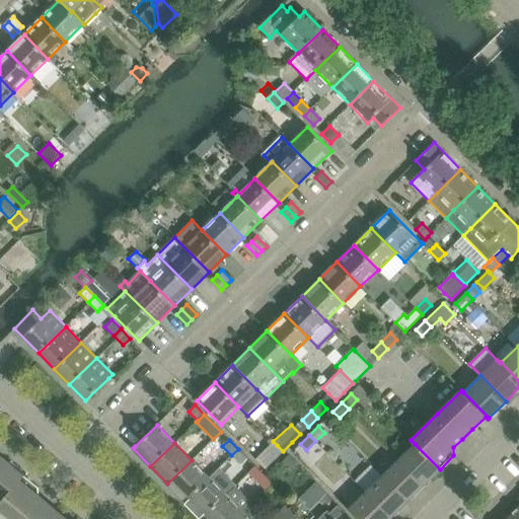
[(440,469),(415,444),(398,460),(423,486),(440,469)]
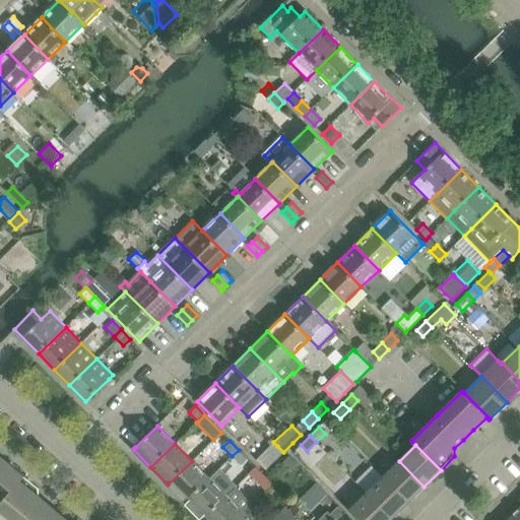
[(274,461),(283,452),(277,446),(268,455),(274,461)]
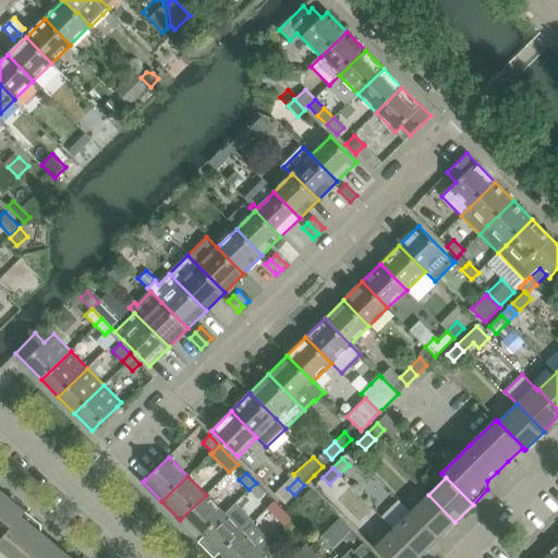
[(266,493),(256,483),(249,489),(258,499),(266,493)]
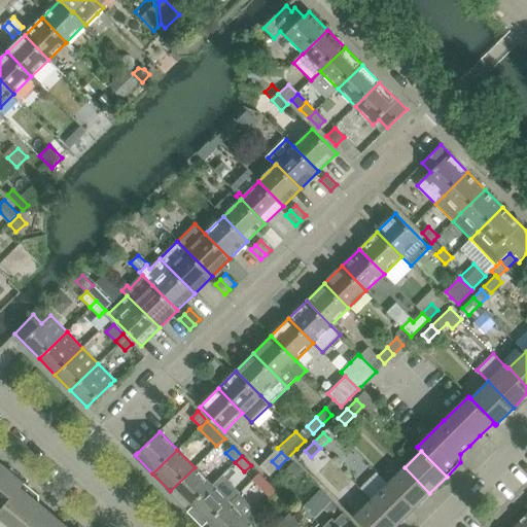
[(293,462),(286,468),(295,478),(303,471),(293,462)]
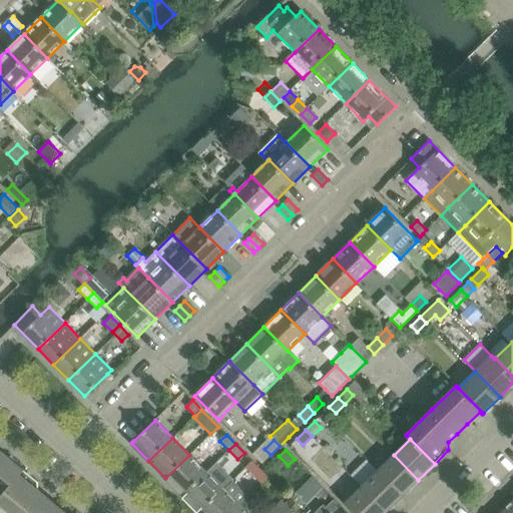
[(23,470),(6,455),(0,461),(0,495),(1,496),(1,497),(23,470)]
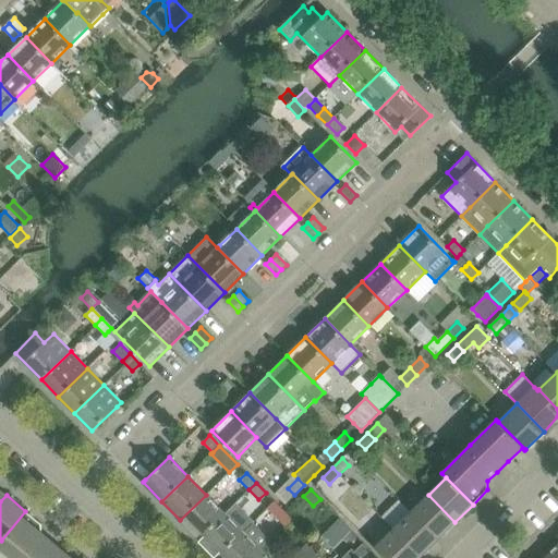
[(225,513),(206,495),(180,520),(198,538),(225,513)]
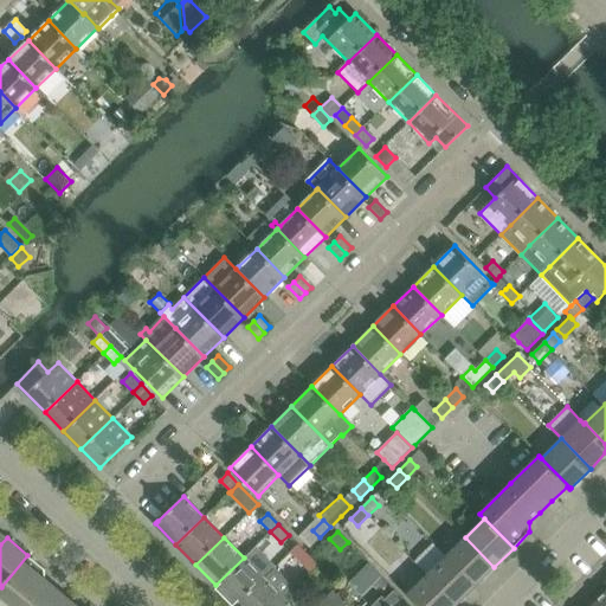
[(475,586),(494,567),(465,537),(446,556),(475,586)]
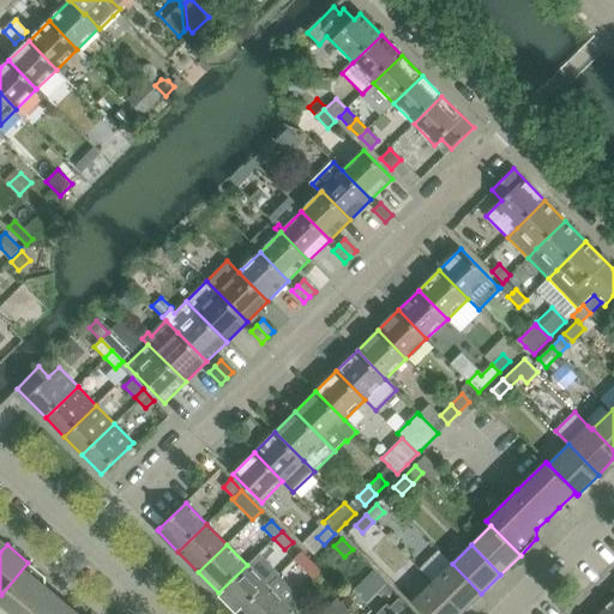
[(321,572),(314,565),(311,560),(304,569),(314,579),(321,572)]
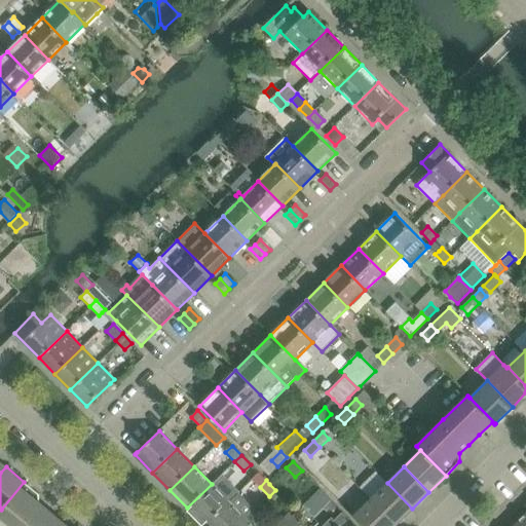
[(68,525),(47,508),(39,501),(39,494),(24,482),(1,510),(1,509),(0,509),(0,516),(11,525),(68,525)]
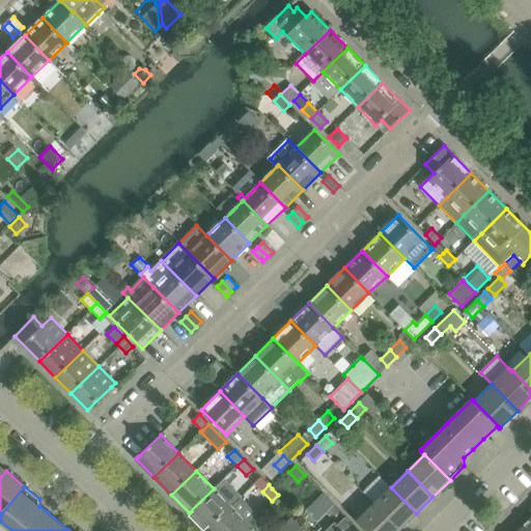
[(416,513),(391,487),(374,503),(399,530),(416,513)]
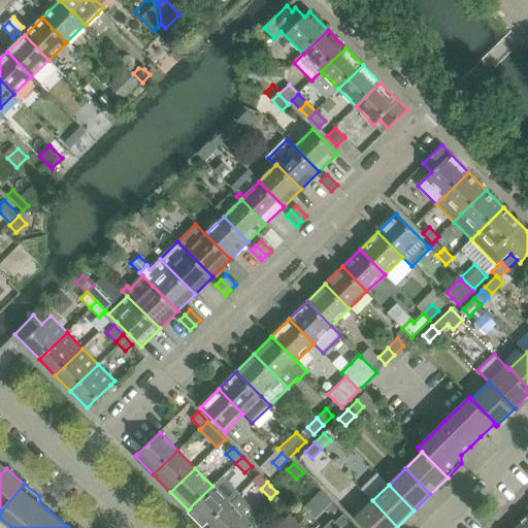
[(205,527),(218,516),(230,503),(212,486),(188,509),(205,527)]
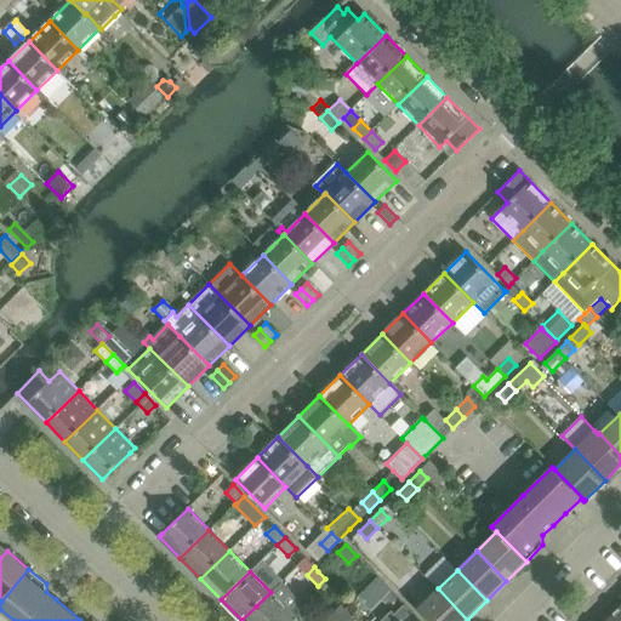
[(241,620),(281,620),(291,613),(302,602),(281,581),(271,592),(256,607),(241,620)]
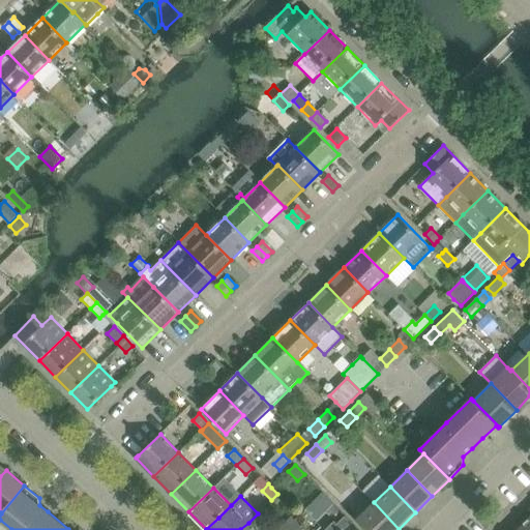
[(396,529),(399,529),(374,502),(356,520),(365,529),(396,529)]
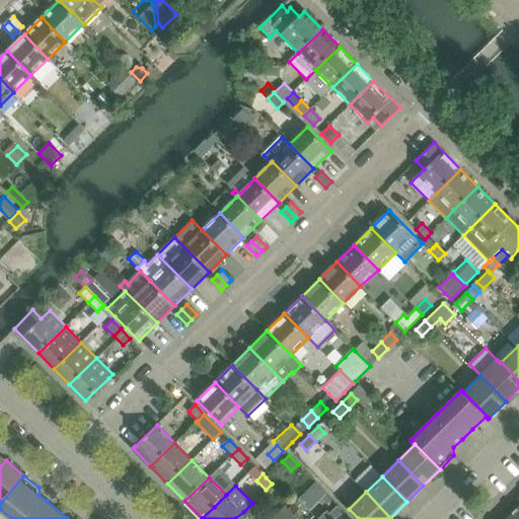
[(351,518),(338,505),(329,514),(326,511),(317,518),(351,518)]
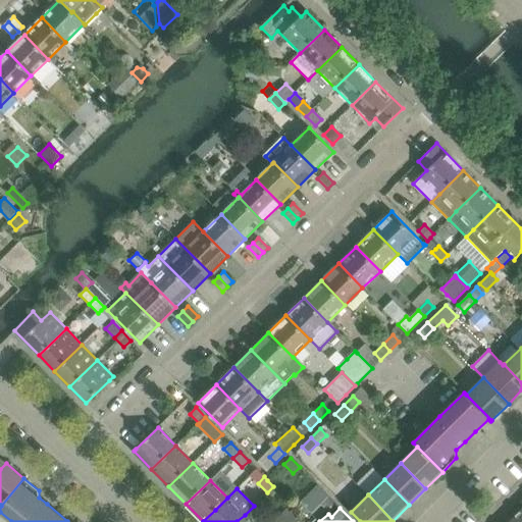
[(295,521),(298,519),(286,509),(272,521),(295,521)]
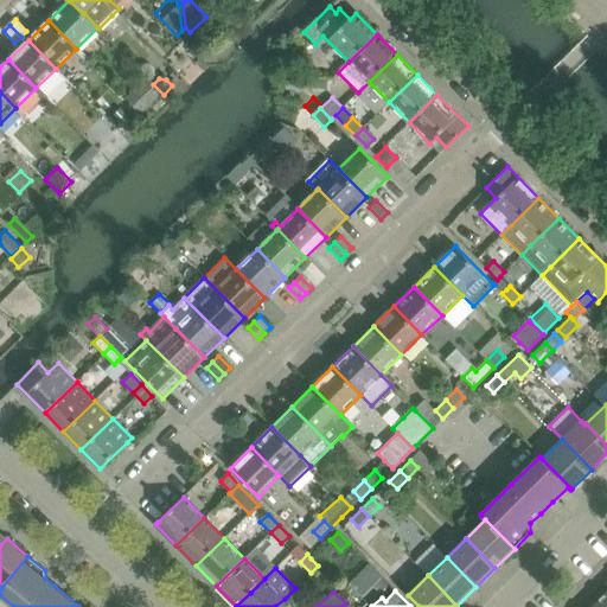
[(606,606),(606,593),(595,605),(598,606),(606,606)]
